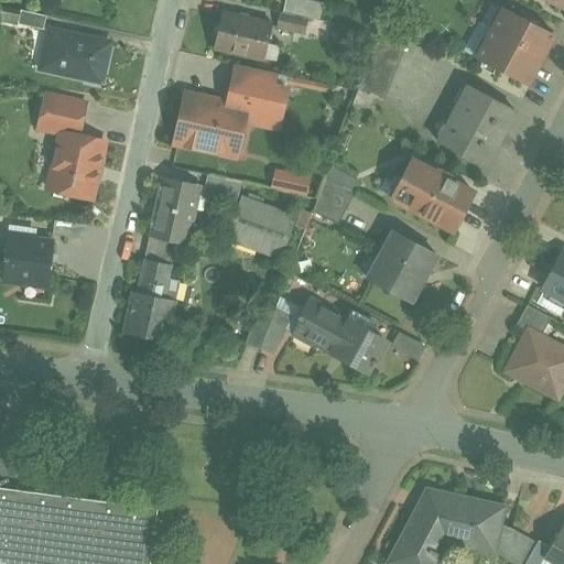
[(314,0),(312,0),(286,0),(284,11),(310,18),(314,0)]
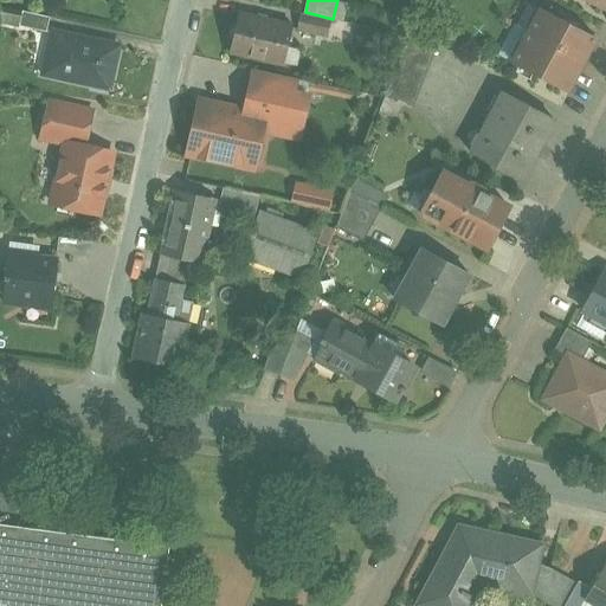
[(597,37),(542,8),(513,63),(567,91),(597,37)]
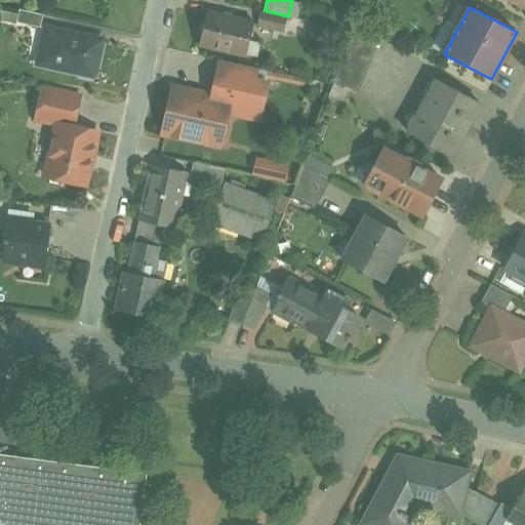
[(45,15),(21,9),(17,23),(42,28),(45,15)]
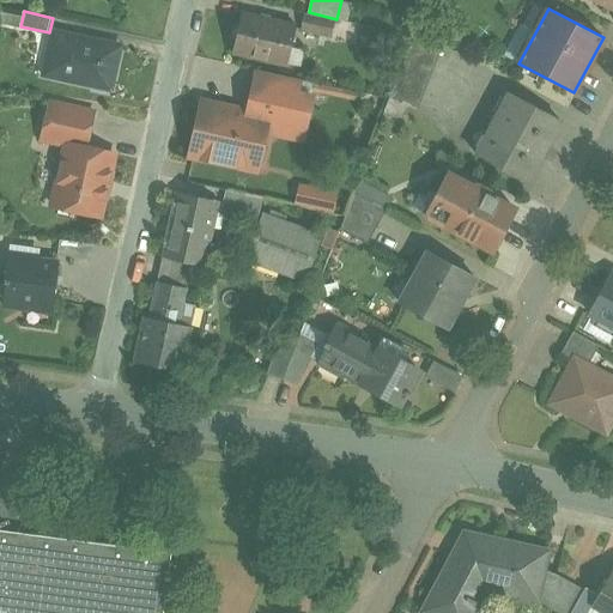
[(297,25),(244,12),(235,53),(287,64),(297,25)]
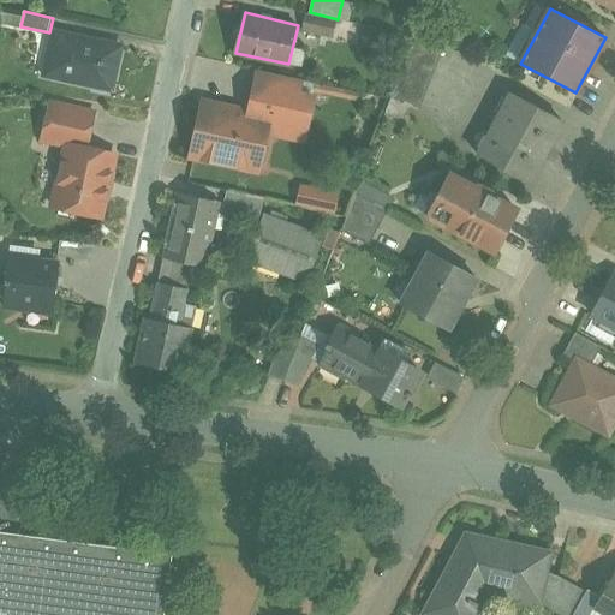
[(338,21),(306,15),(303,30),(334,36),(338,21)]
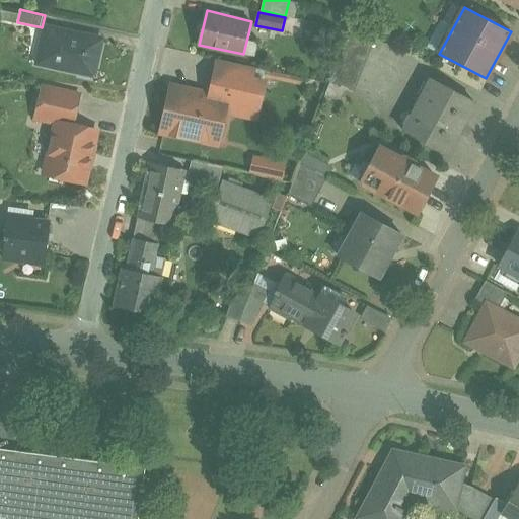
[(376,36),(354,24),(331,78),(356,91),(376,36)]
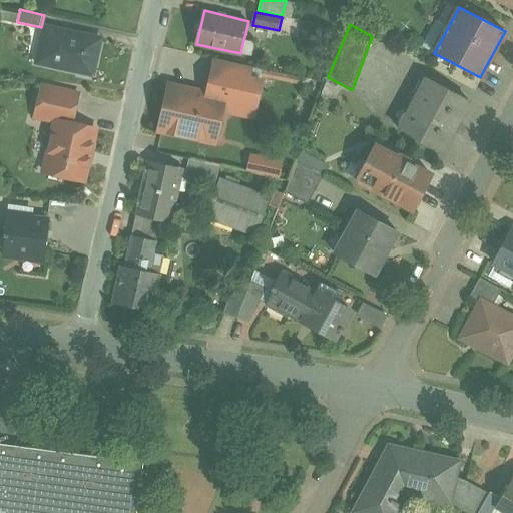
[(101,39),(46,27),(38,62),(79,71),(81,64),(95,67),(101,39)]
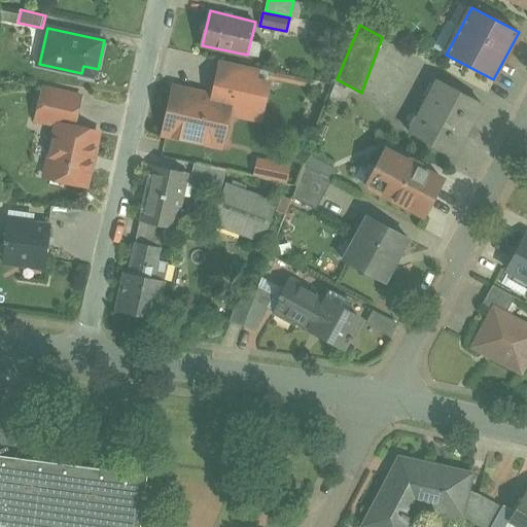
[(271,71),(222,60),(215,96),(232,100),(231,101),(262,108),(269,82),(256,79),(258,69),(271,72),(271,71)]
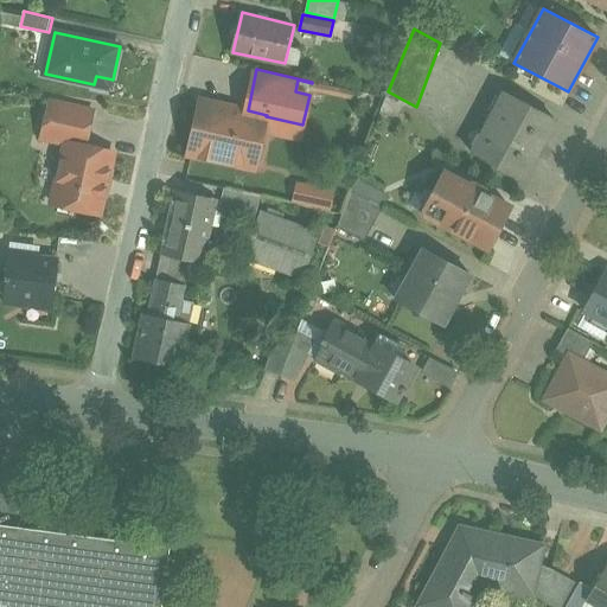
[(508,94),(474,155),(521,180),(554,117),(508,94)]
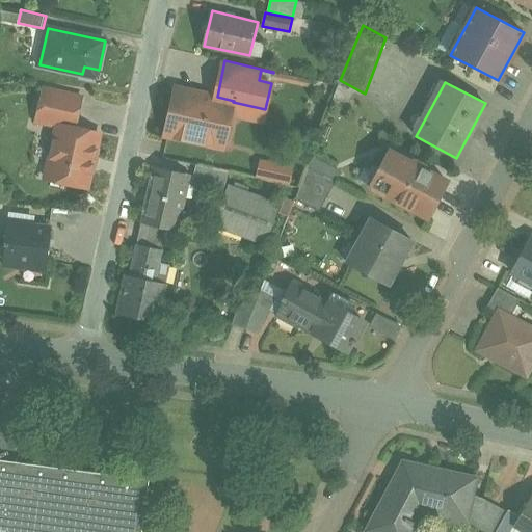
[(217,97),(177,88),(167,135),(223,148),(225,140),(231,137),(232,130),(229,126),(233,102),(234,101),(217,97)]
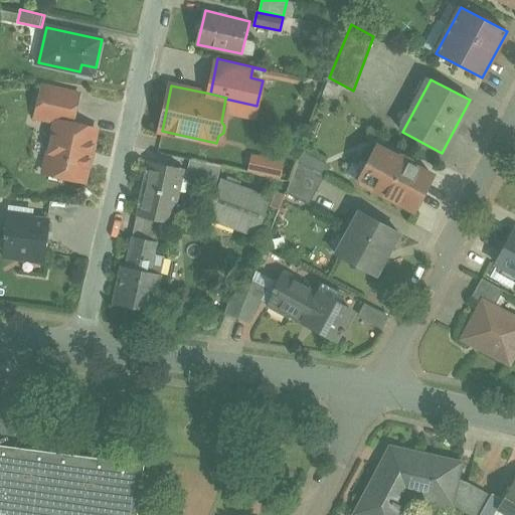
[(79,95),(44,87),(37,118),(56,122),(56,121),(72,125),(79,95)]
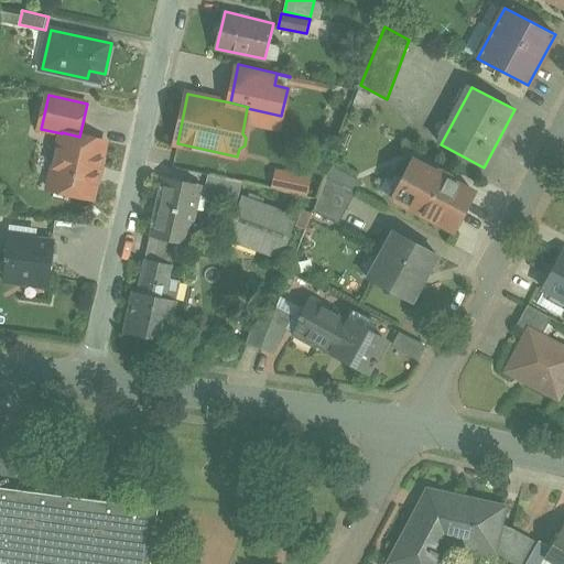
[(79,137),(62,132),(62,133),(50,190),(94,199),(107,142),(79,137)]
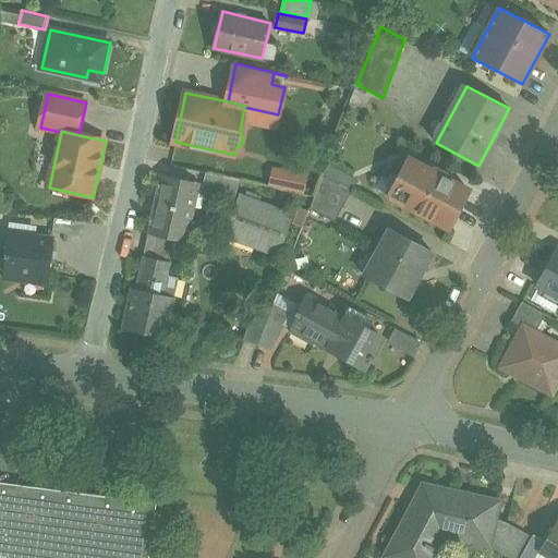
[(434,171),(409,158),(388,196),(449,229),(470,191),(445,177),(446,176),(434,169),(434,171)]
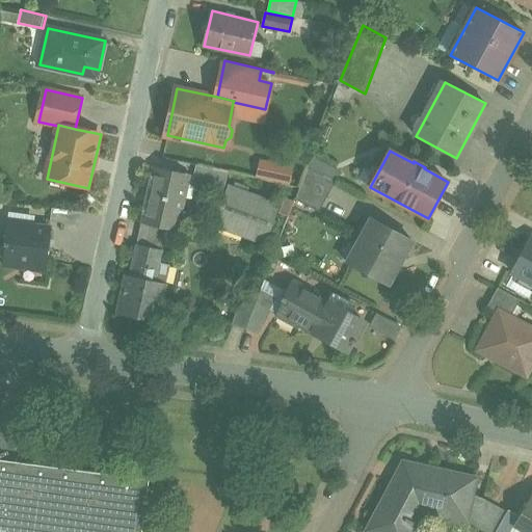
[(292,168),(262,162),(259,176),(289,183),(292,168)]
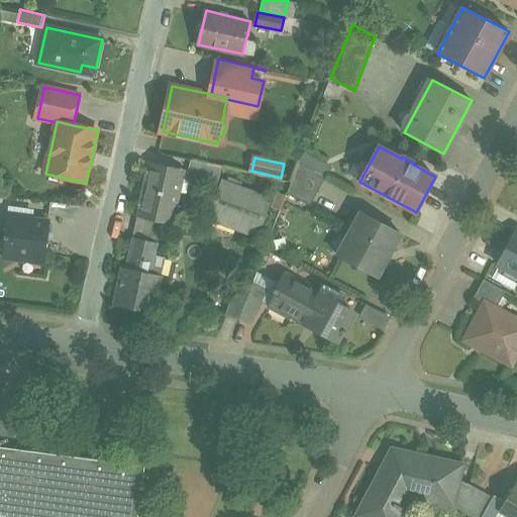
[(222,167),(191,161),(187,179),(218,185),(222,167)]
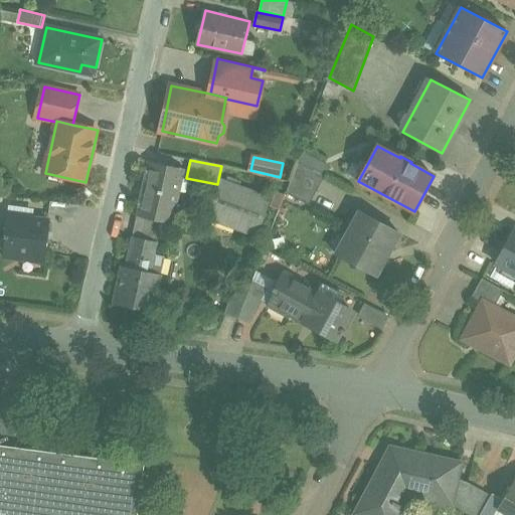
[(184,169),(150,162),(137,216),(172,224),(184,169)]
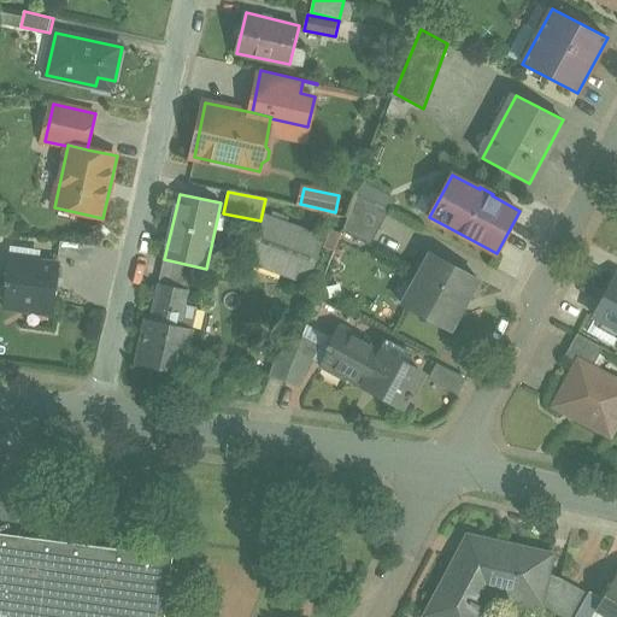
[(388,212),(357,195),(344,231),(370,247),(388,212)]
